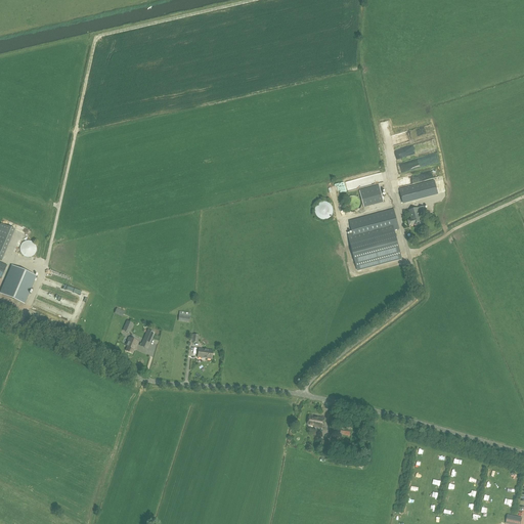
[(425,155),(427,163),(438,160),(435,151),(425,155)]
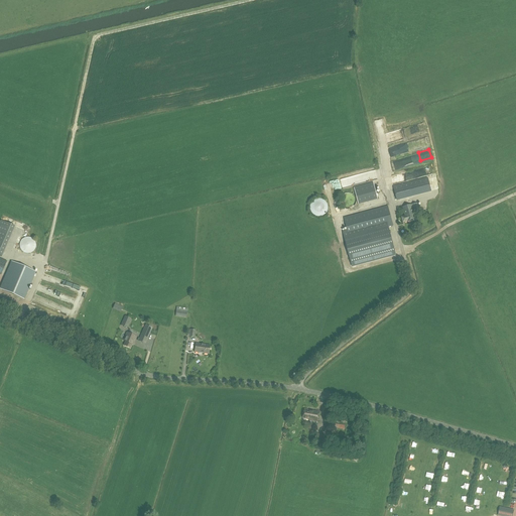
[(406,177),(425,172),(424,166),(405,171),(406,177)]
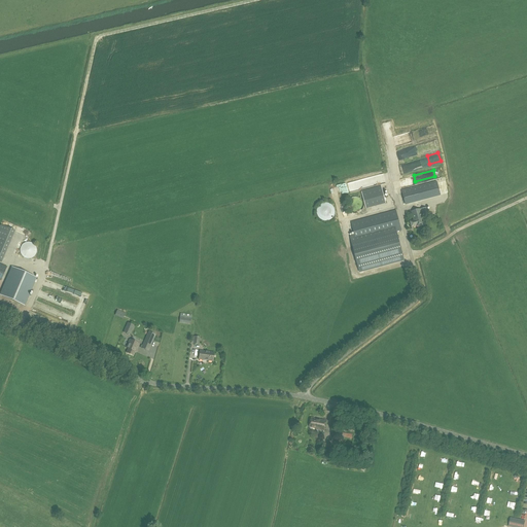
[(401,191),(405,204),(441,195),(436,182),(401,191)]
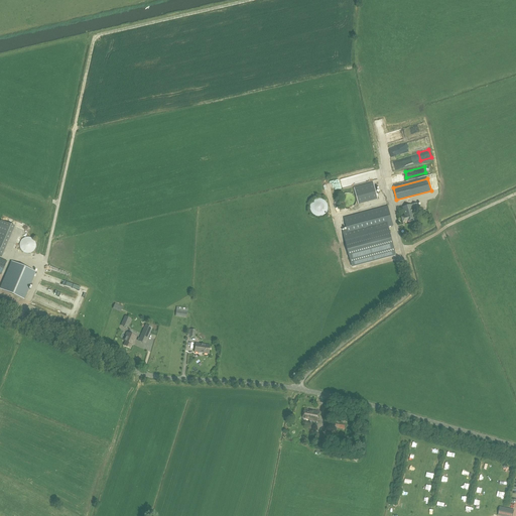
[(373,182),(354,188),(358,205),(378,200),(373,182)]
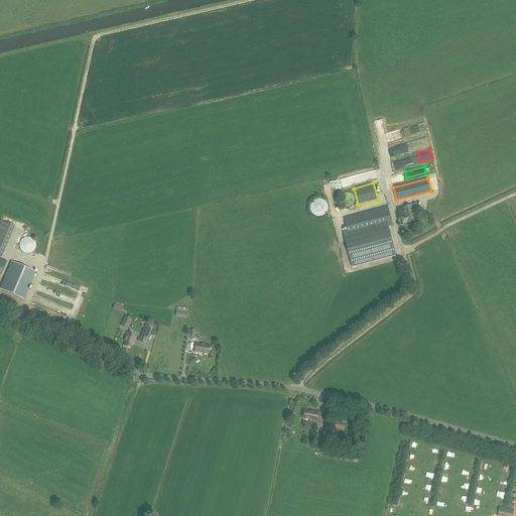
[(340,202),(340,204),(341,206),(342,207),(344,208),(345,209),(347,210),(349,210),(350,209),(352,209),(354,208),(355,206),(356,205),(356,203),(356,201),(356,199),(355,198),(354,196),(353,195),(351,194),(350,194),(348,194),(346,194),(344,195),(343,196),(342,197),(341,199),(340,200),(340,202)]
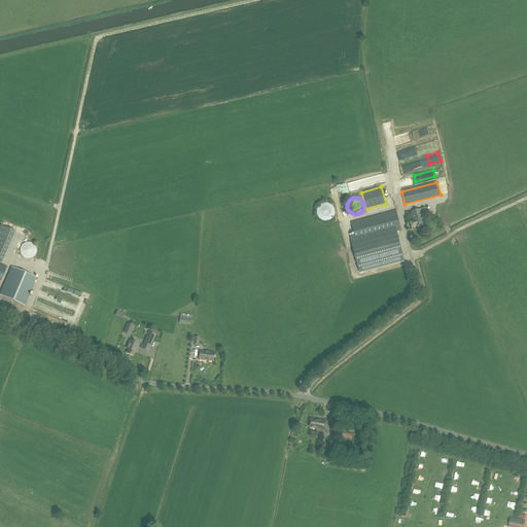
[(317,211),(317,212),(317,213),(317,214),(317,216),(318,217),(319,218),(320,219),(322,220),(323,221),(324,221),(326,221),(327,221),(329,220),(330,220),(331,219),(332,218),(334,217),(334,216),(335,215),(335,213),(335,212),(335,210),(334,209),(334,207),(332,206),(331,205),(330,205),(329,204),(328,204),(326,203),(325,203),(323,204),(322,204),(321,205),(319,206),(318,207),(318,208),(317,209),(317,211)]
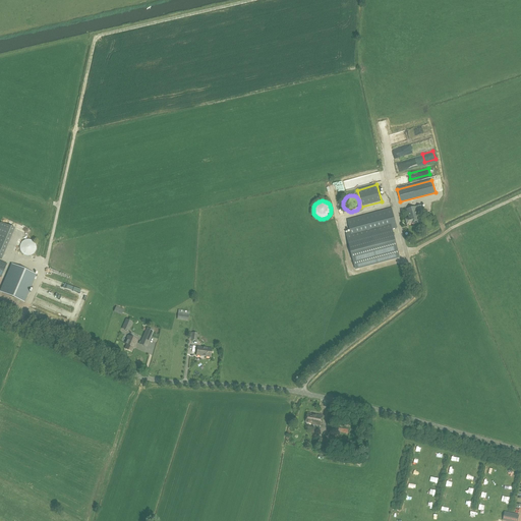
[(405,219),(407,225),(411,224),(419,222),(418,216),(424,214),(422,206),(406,210),(409,218),(405,219)]
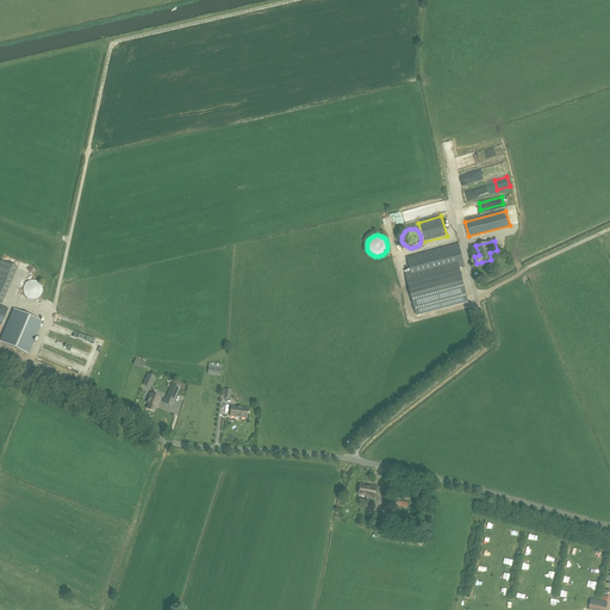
[(468,302),(462,280),(459,268),(465,267),(459,243),(406,257),(412,280),(408,282),(417,315),(468,302)]
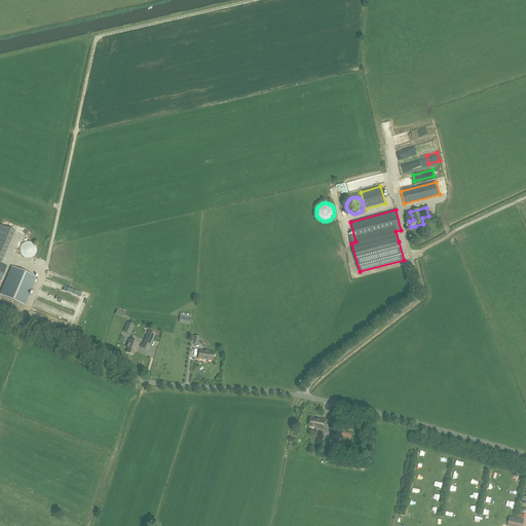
[(0,260),(1,261),(15,230),(1,224),(0,225),(0,260)]
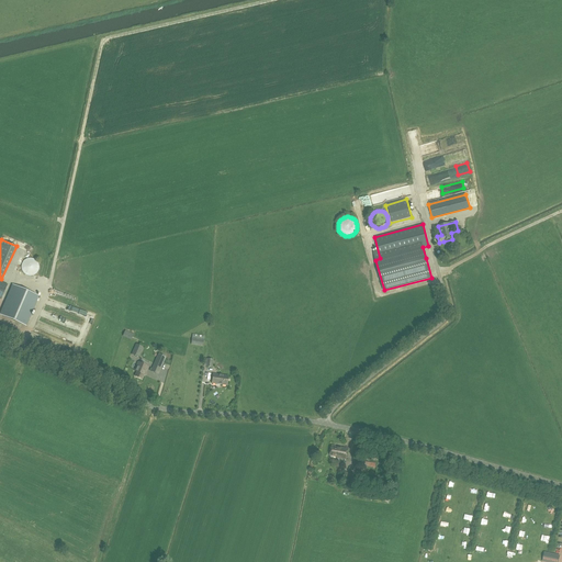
[(21,267),(22,269),(22,270),(23,272),(24,273),(26,274),(27,276),(30,276),(32,276),(34,274),(35,274),(36,272),(37,271),(38,269),(38,267),(38,266),(38,263),(37,261),(36,260),(34,259),(32,259),(31,258),(29,258),(26,259),(25,260),(23,261),(22,263),(22,265),(21,267)]
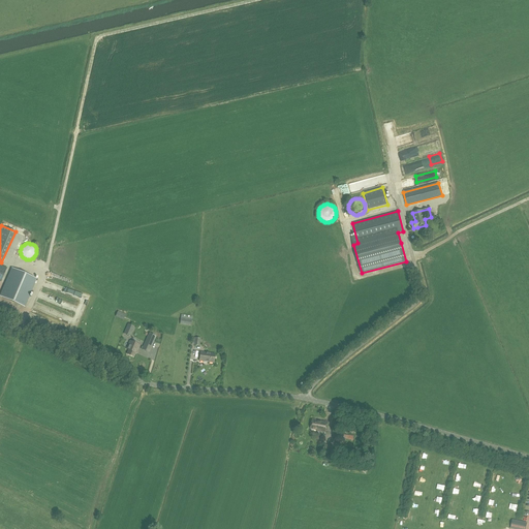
[(0,296),(24,307),(36,279),(11,268),(0,296)]
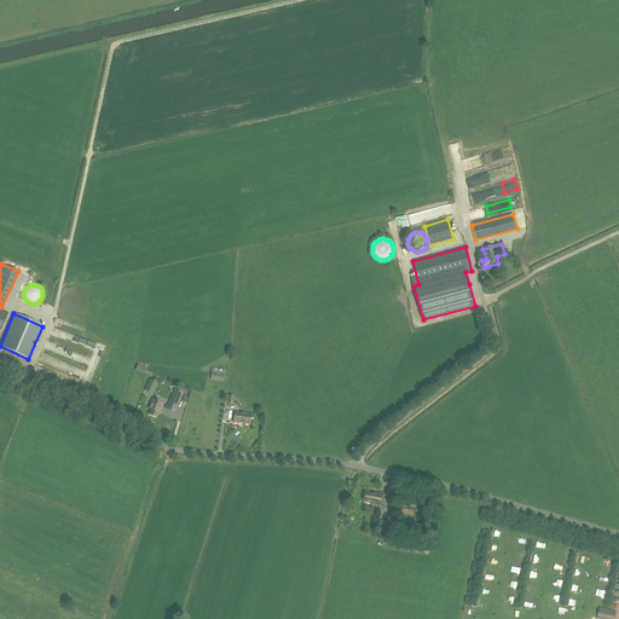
[(210,380),(224,381),(225,370),(212,369),(210,380)]
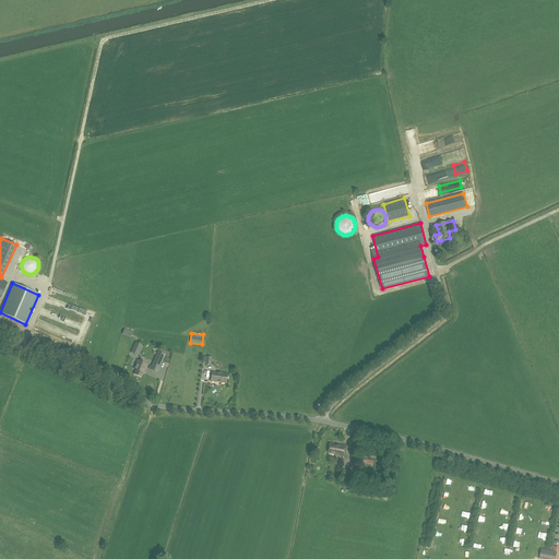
[(138,356),(142,345),(135,343),(131,353),(138,356)]
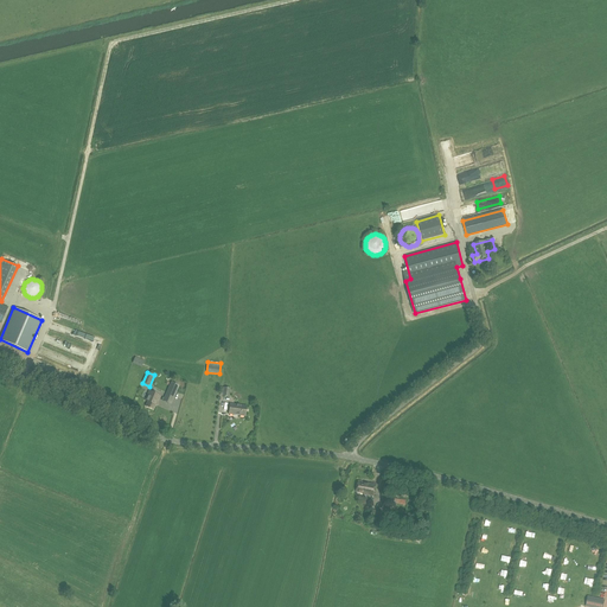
[(171,383),(163,401),(171,404),(179,385),(171,383)]
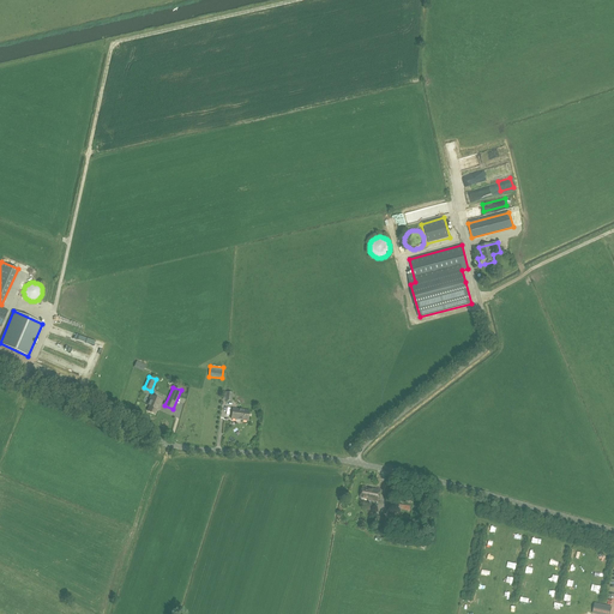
[(148,411),(155,414),(157,410),(158,410),(162,401),(151,396),(146,405),(150,407),(148,411)]
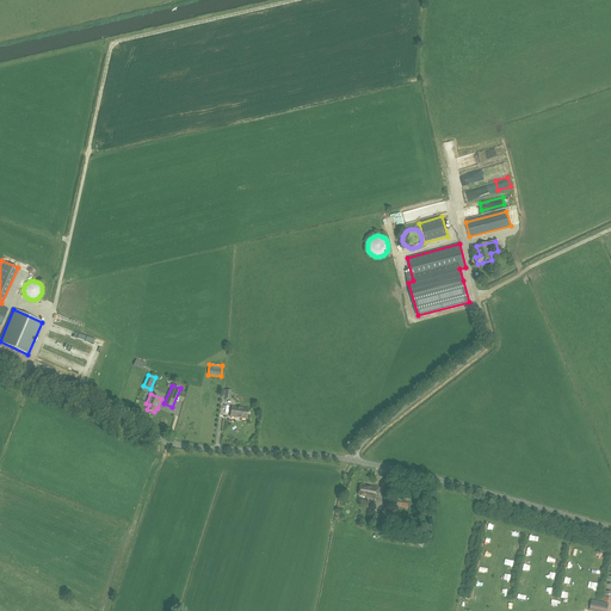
[(230,417),(247,419),(248,409),(232,407),(230,417)]
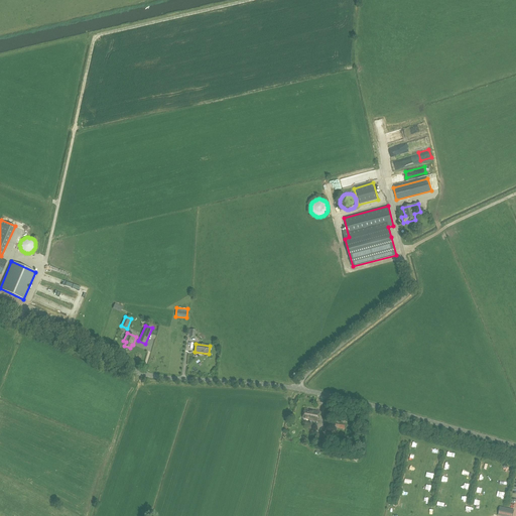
[(302,418),(309,419),(309,420),(317,421),(319,411),(311,410),(311,411),(304,409),(302,418)]
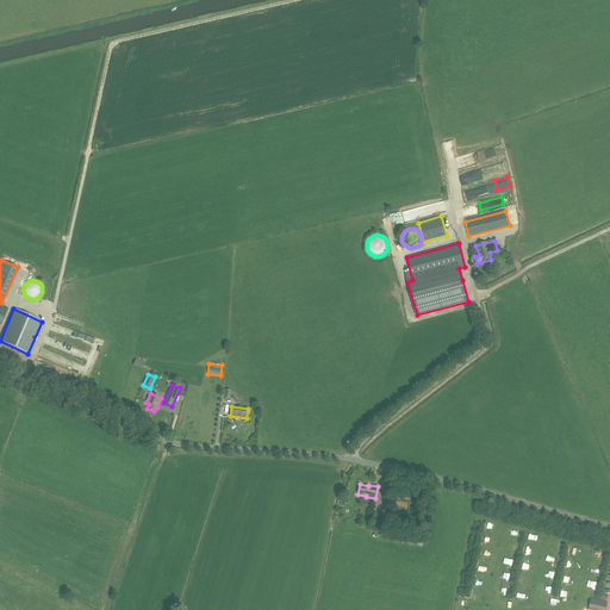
[(372,520),(381,522),(383,522),(384,515),(374,512),(372,520)]
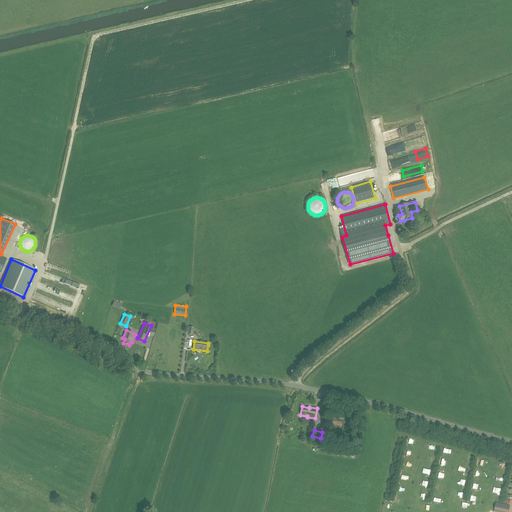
[(336,441),(349,443),(350,436),(337,434),(336,441)]
